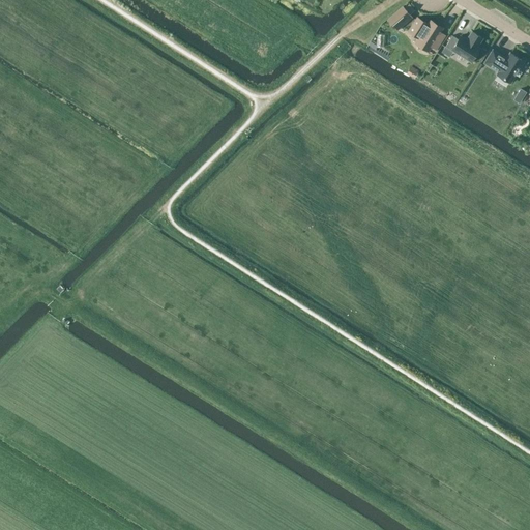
[(392,16),(387,20),(394,28),(400,24),(410,15),(403,6),(392,16)]
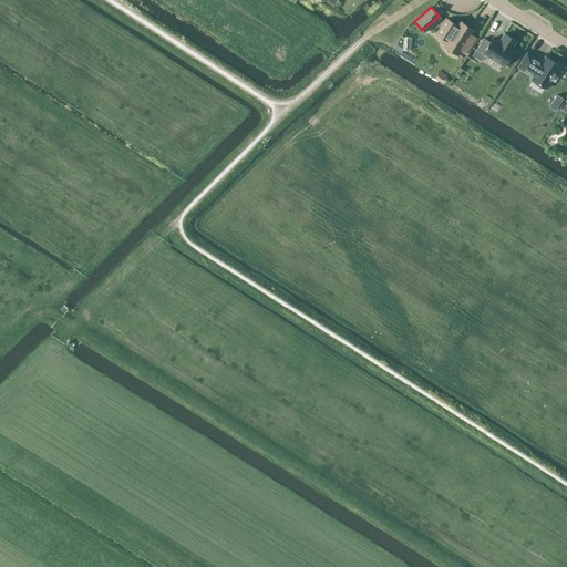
[(446,19),(436,33),(437,33),(447,40),(445,43),(459,52),(461,48),(466,52),(475,38),(470,34),(473,30),(460,22),(457,26),(446,19)]
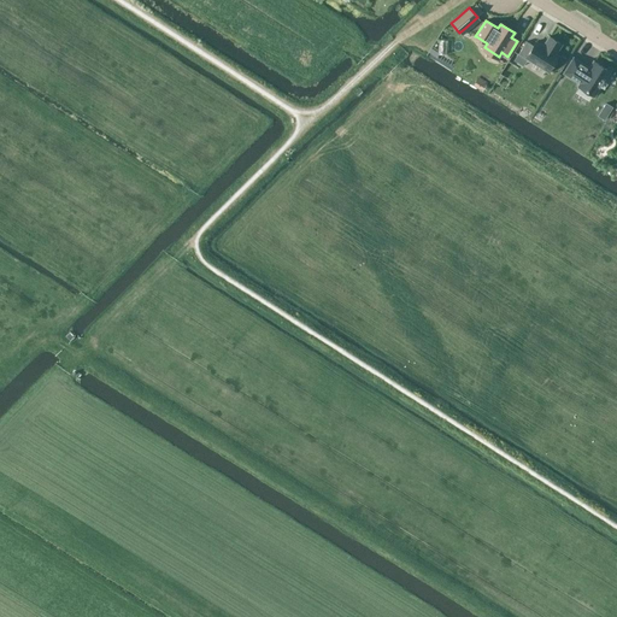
[(562,43),(550,36),(542,46),(535,41),(533,45),(527,41),(518,53),(526,57),(547,71),(558,56),(556,53),(562,43)]
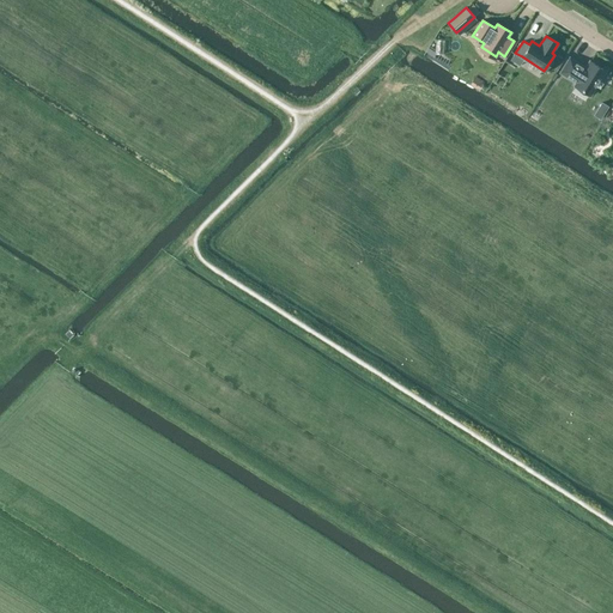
[(586,67),(570,58),(560,72),(576,83),(575,85),(590,95),(605,71),(590,61),(586,67)]
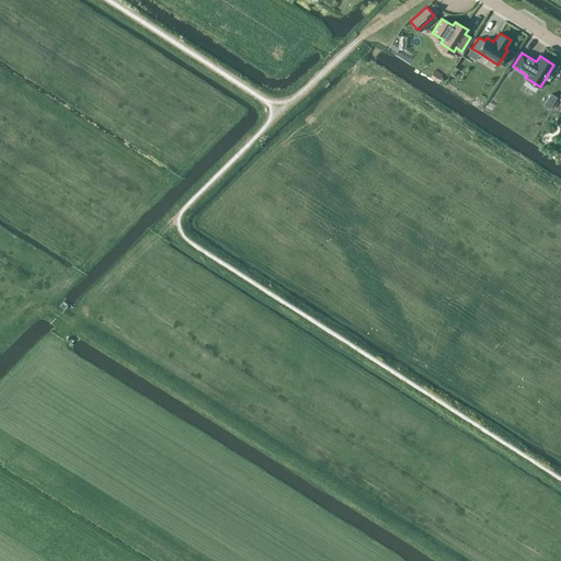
[(552,93),(545,104),(550,107),(558,96),(552,93)]
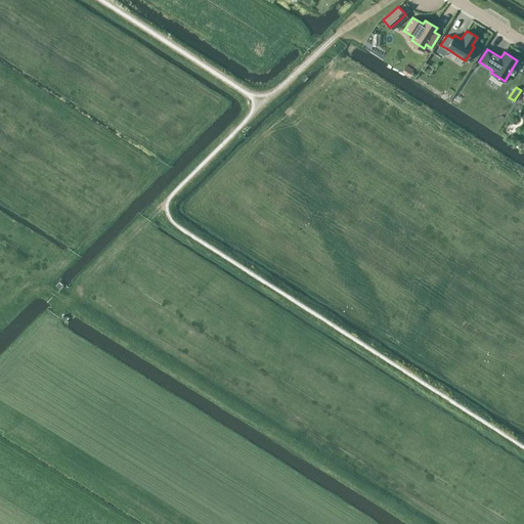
All buildings are outlined.
